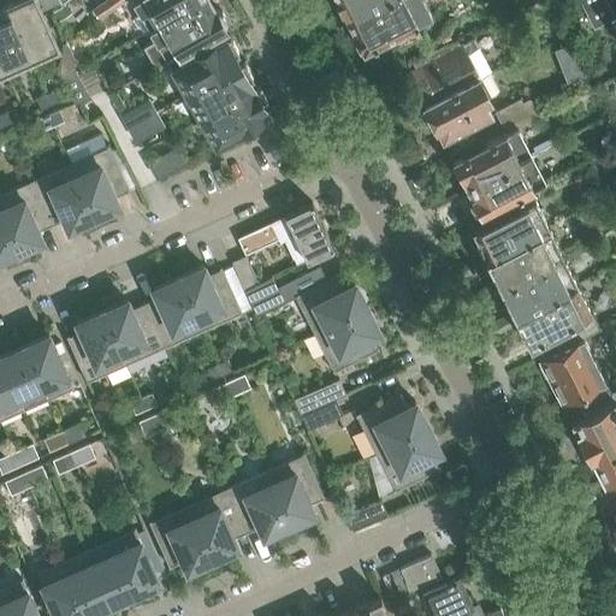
[(16,0),(7,5),(31,58),(57,47),(36,0),(16,0)]
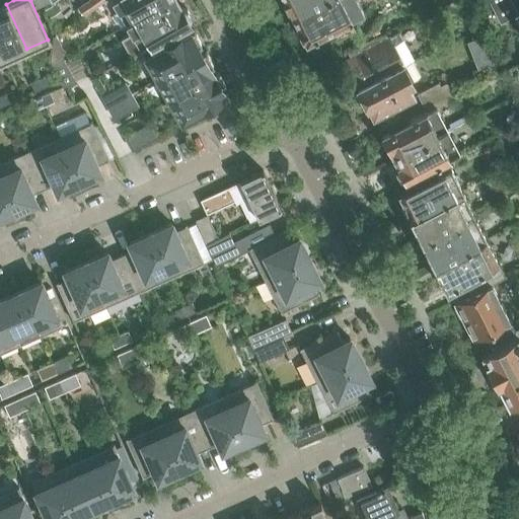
[(90,0),(79,9),(83,15),(103,2),(106,0),(90,0)]
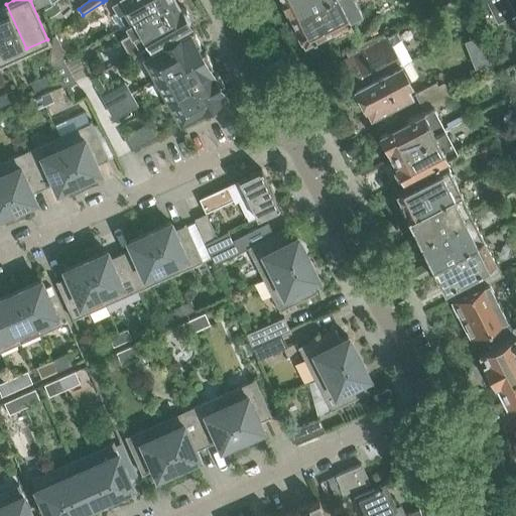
[(112,0),(111,1),(125,25),(167,0),(112,0)]
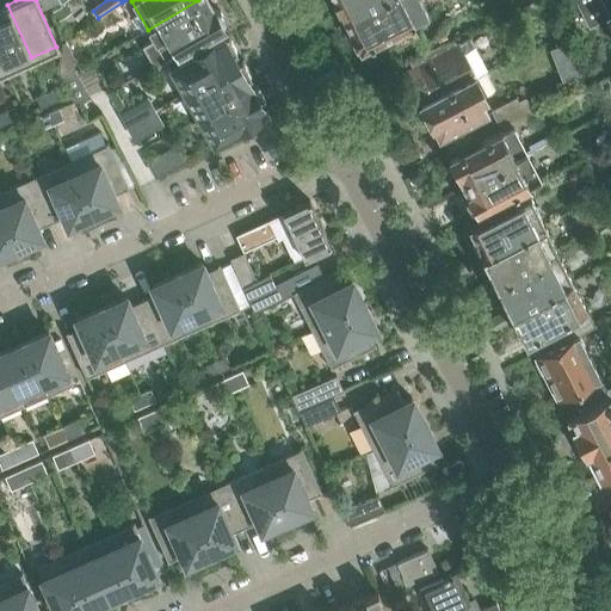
[(154,41),(143,47),(154,67),(223,28),(223,26),(222,25),(224,18),(220,10),(214,8),(211,6),(210,7),(205,0),(198,0),(148,30),(154,41)]
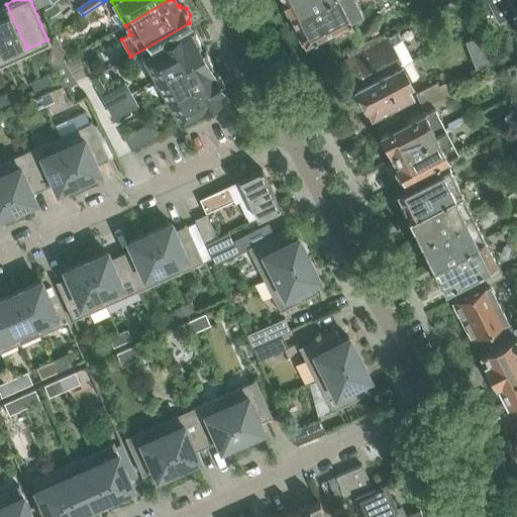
[(285,0),(292,14),(317,0),(285,0)]
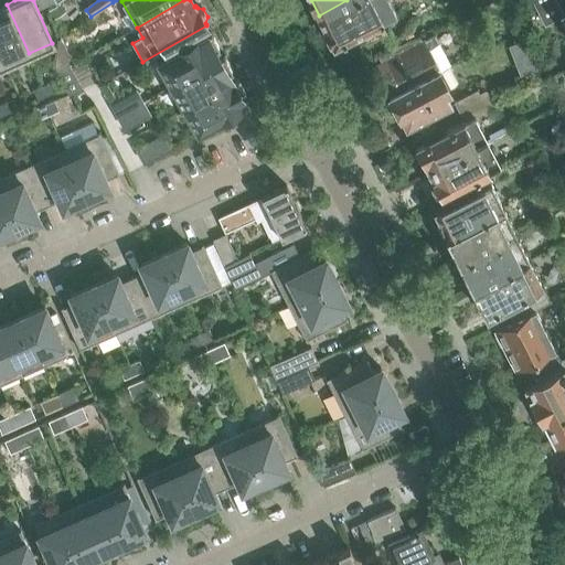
[(347,0),(319,16),(326,29),(323,32),(328,41),(332,41),(333,44),(361,31),(366,41),(386,31),(381,20),(395,12),(388,0),(347,0)]
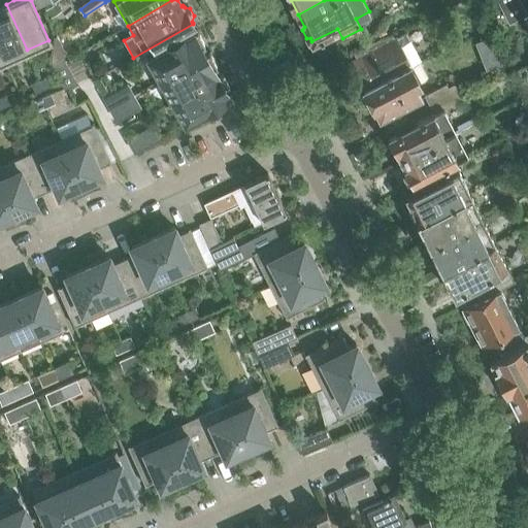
[(517,0),(495,0),(507,24),(525,14),(517,0)]
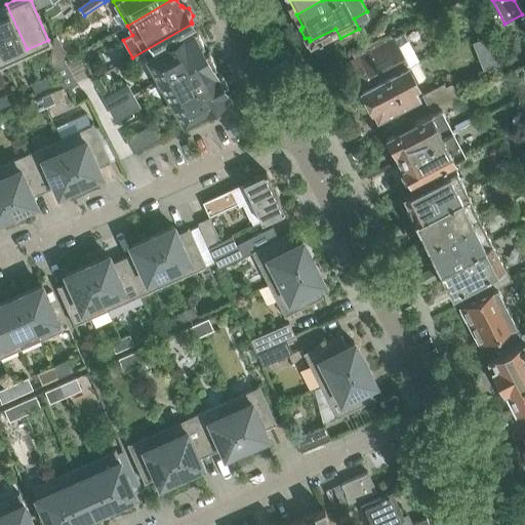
[(6,4),(0,6),(0,47),(5,59),(27,49),(6,4)]
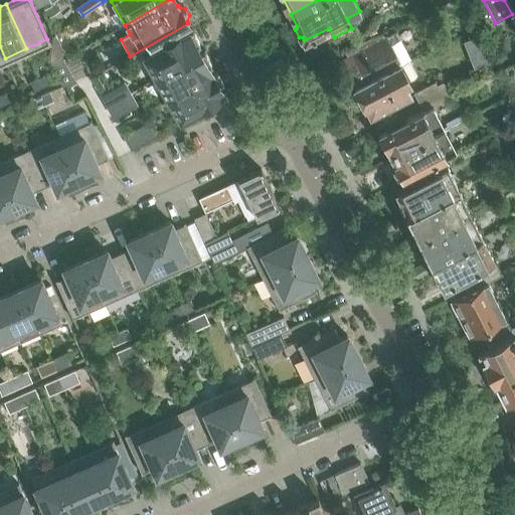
[(192,28),(144,55),(156,77),(204,50),(204,49),(200,51),(196,44),(200,43),(192,28)]
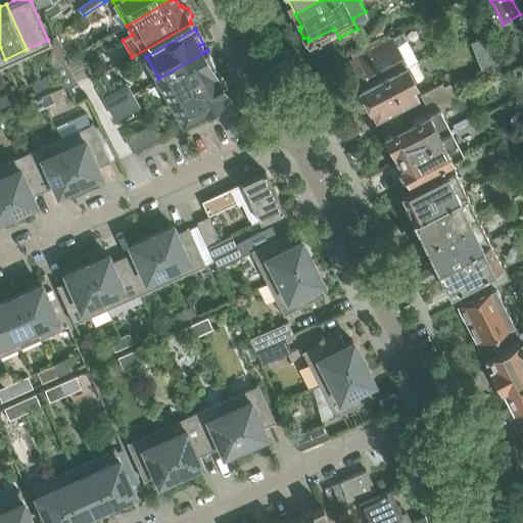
[(355,56),(344,62),(359,90),(361,89),(407,65),(417,60),(402,33),(400,34),(391,39),(388,34),(377,38),(352,50),(355,56)]
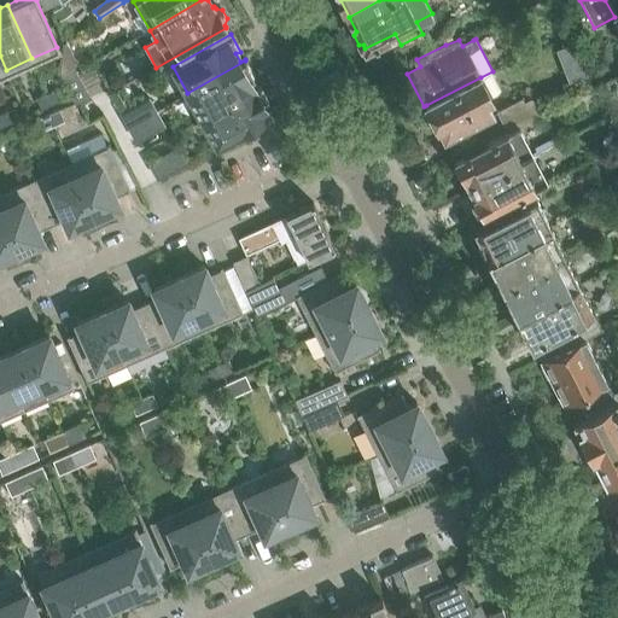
[(62,46),(58,69),(63,79),(76,71),(80,69),(66,44),(63,46),(62,46)]
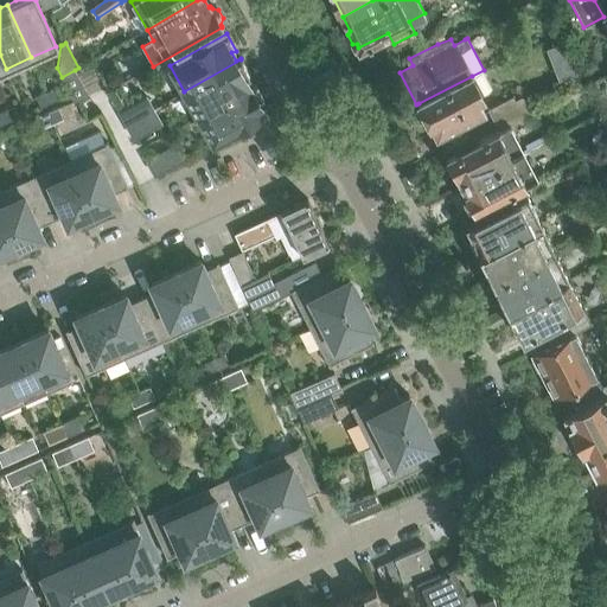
[(246,77),(250,75),(241,59),(184,91),(198,116),(255,84),(254,83),(250,85),(246,77)]
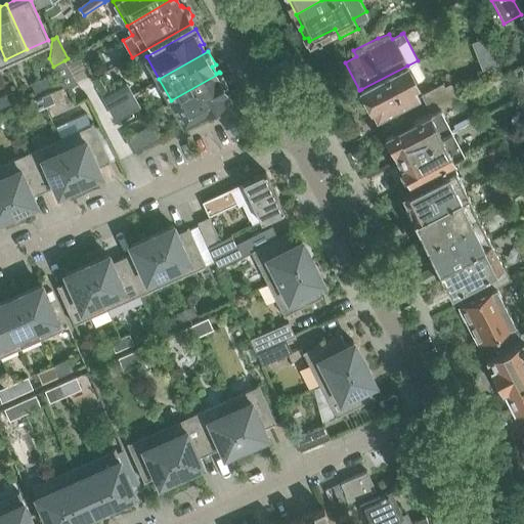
[(64,60),(53,67),(63,89),(69,88),(78,84),(64,60)]
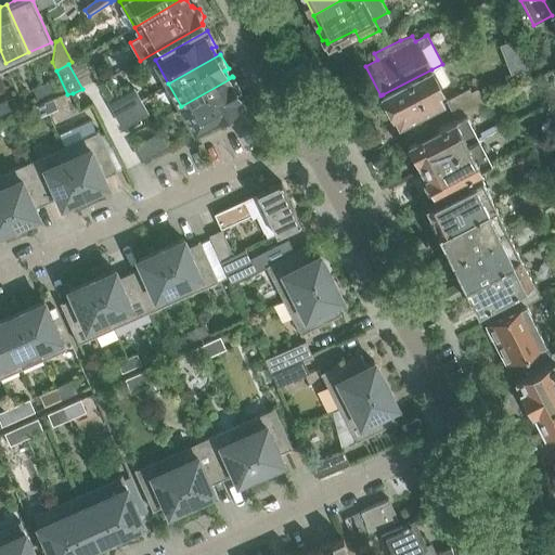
[(385,97),(383,99),(389,111),(392,111),(399,125),(418,115),(422,120),(428,116),(426,112),(430,108),(434,114),(446,107),(437,92),(439,91),(440,86),(431,69),(383,94),(385,97)]
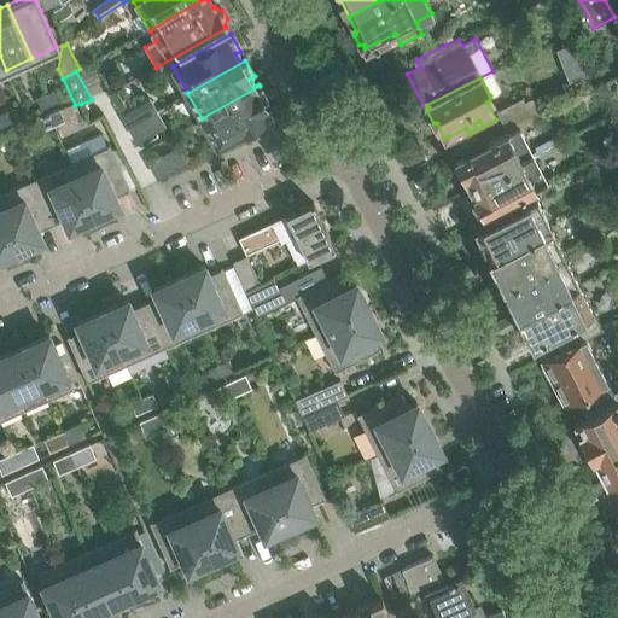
[(260,86),(202,118),(216,144),(269,114),(267,109),(266,110),(262,105),(268,101),(260,86)]
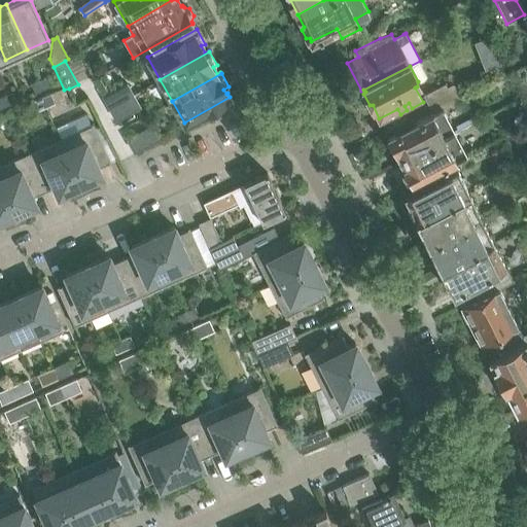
[(39,79),(44,89),(54,84),(48,75),(39,79)]
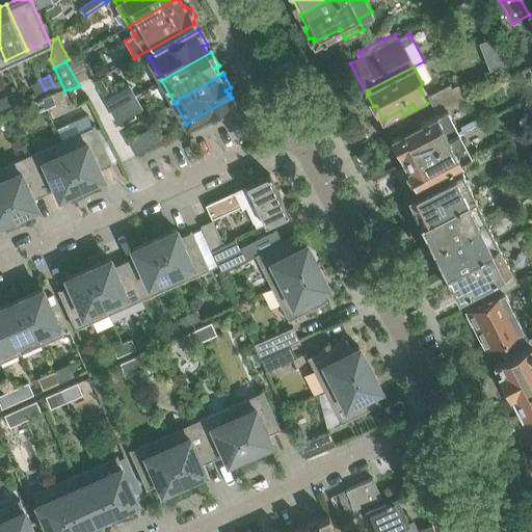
[(40,80),(31,84),(35,94),(45,89),(40,80)]
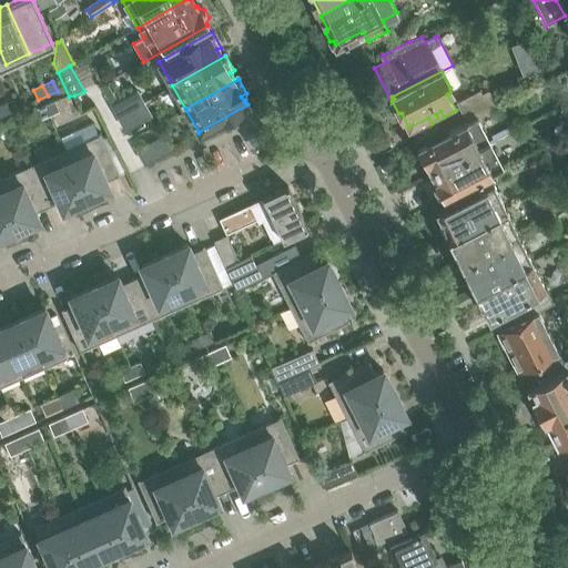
[(137,90),(112,104),(119,115),(143,102),(137,90)]
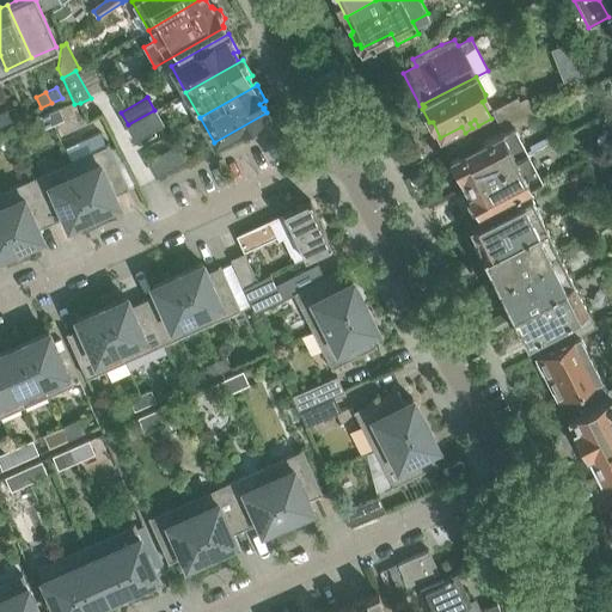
[(518,97),(493,110),(503,132),(514,126),(537,115),(527,97),(519,101),(518,97)]
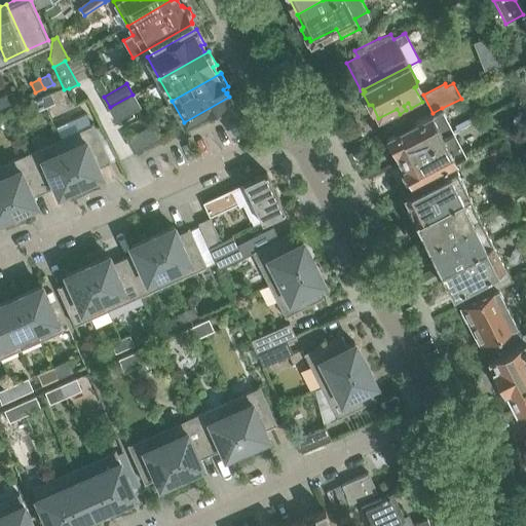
[(41,97),(45,107),(54,103),(50,92),(41,97)]
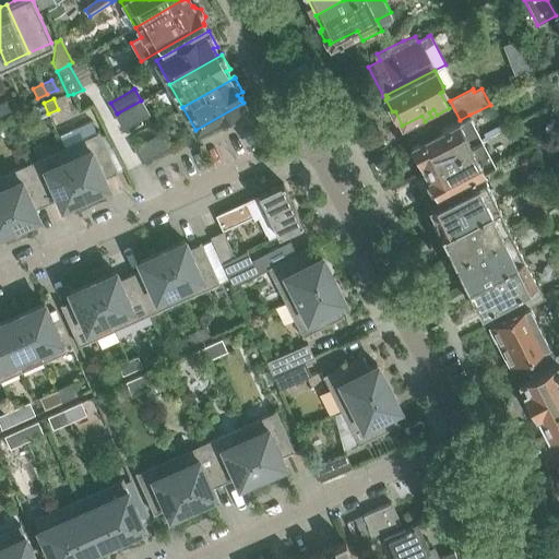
[(7,99),(0,102),(0,111),(1,115),(11,110),(7,99)]
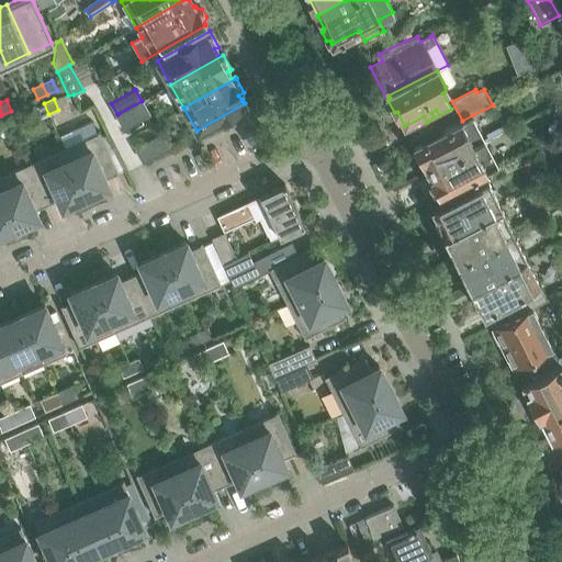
[(142,101),(117,114),(124,126),(148,113),(142,101)]
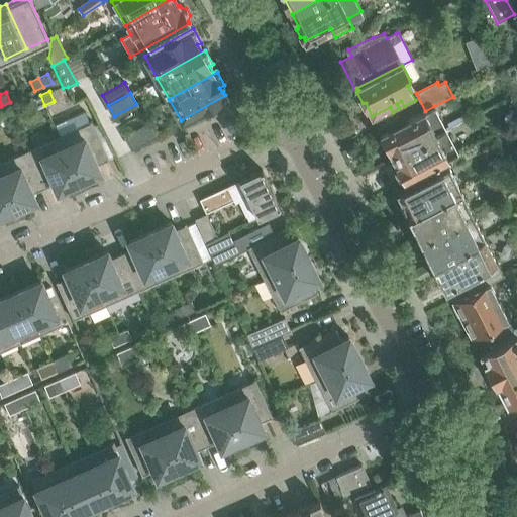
[(40,95),(31,99),(35,109),(44,105),(40,95)]
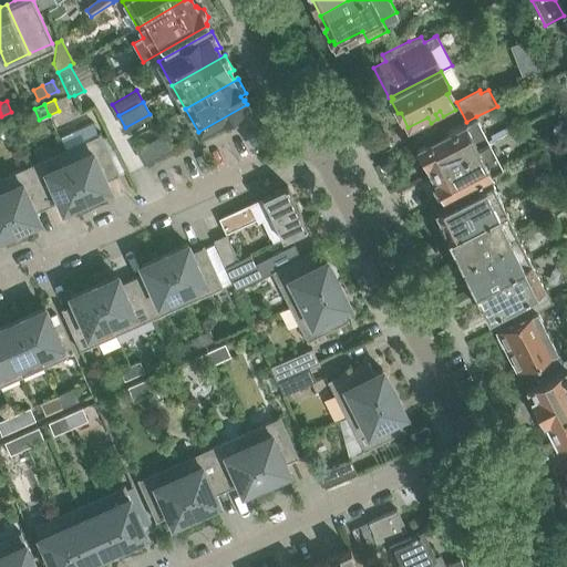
[(418,146),(420,150),(418,151),(418,154),(421,161),(424,162),(425,162),(431,172),(490,142),(476,116),(466,122),(418,146)]
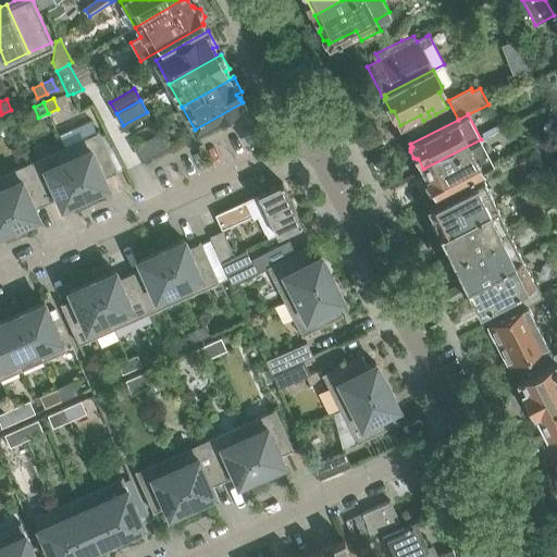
[(91,120),(60,134),(65,146),(63,147),(84,194),(107,184),(103,176),(114,171),(115,172),(116,172),(98,130),(96,131),(91,120)]
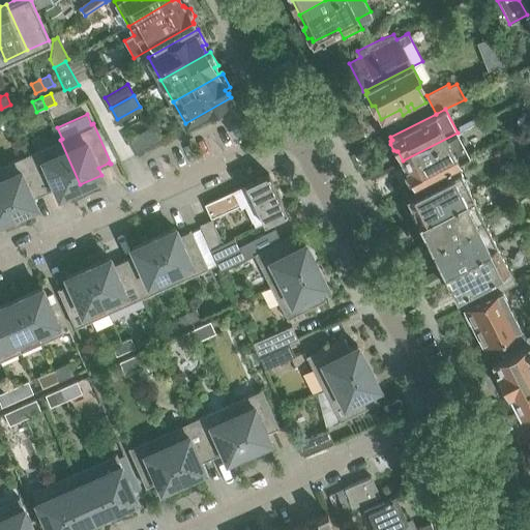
[(151,127),(128,140),(136,151),(158,139),(151,127)]
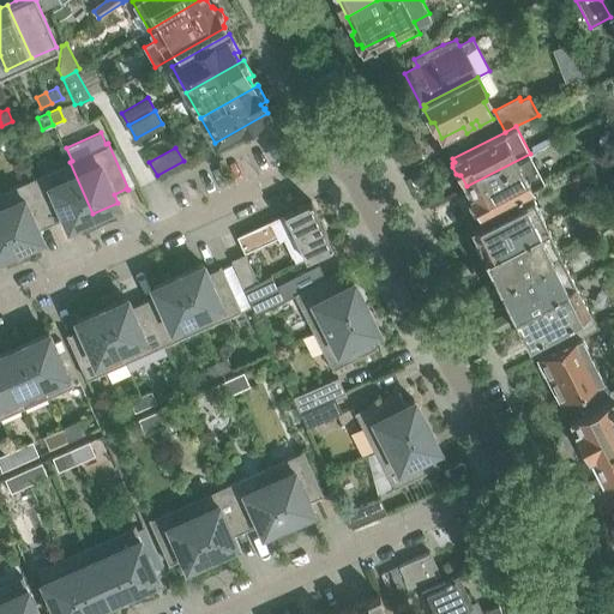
[(467,186),(473,198),(471,198),(470,203),(474,209),(479,211),(480,211),(481,214),(529,190),(545,181),(530,154),(467,186)]
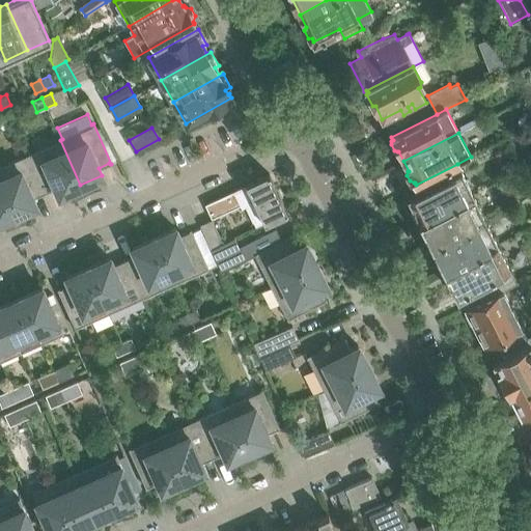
[(60,140),(27,155),(45,193),(56,188),(59,195),(80,185),(60,140)]
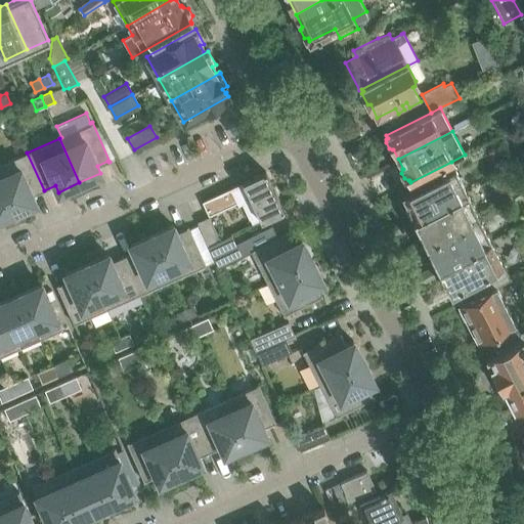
[(27,153),(0,164),(0,179),(14,212),(36,202),(33,195),(44,190),(27,153)]
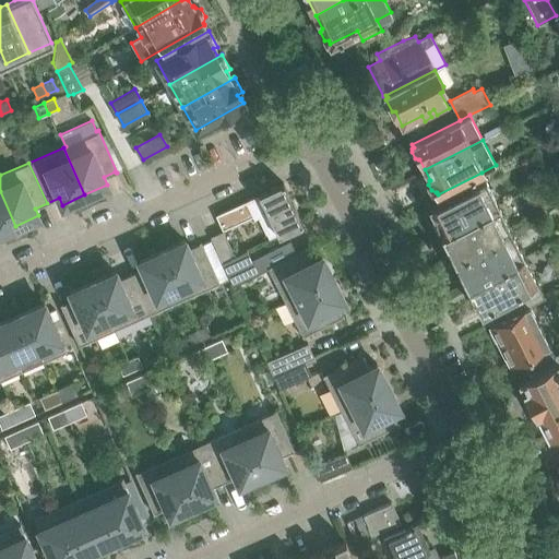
[(485,180),(430,209),(436,219),(435,219),(432,224),(437,233),(441,233),(442,232),(443,234),(498,205),(485,180)]
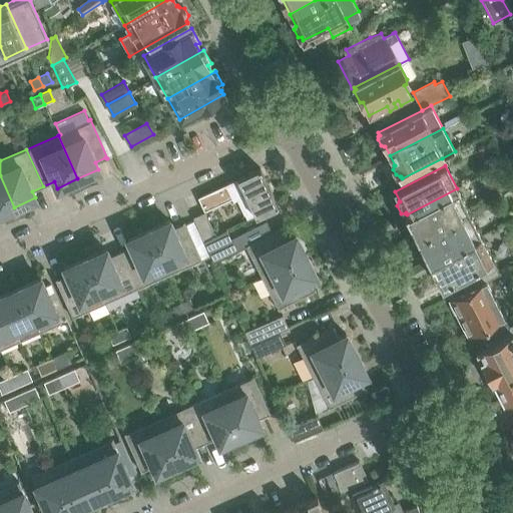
[(199,196),(197,197),(204,211),(232,198),(233,201),(238,199),(246,218),(254,214),(255,215),(278,204),(277,203),(260,167),(236,178),(200,195),(199,196)]
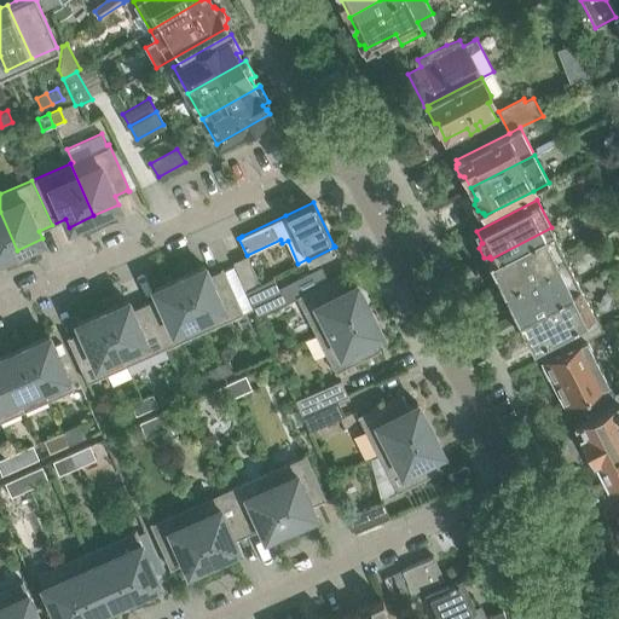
[(0,212),(0,256),(17,250),(0,212)]
